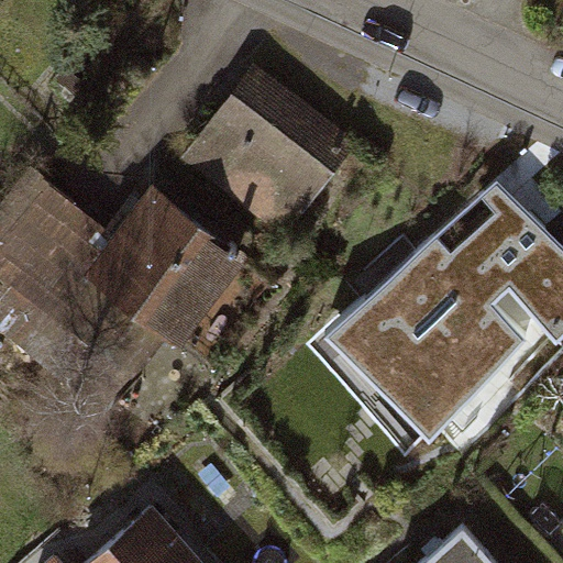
[(355,140),(250,61),(179,154),(285,233),(355,140)]
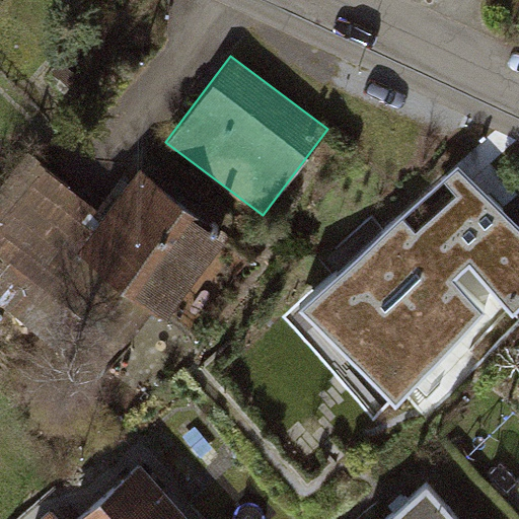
[(75,247),(104,211),(39,156),(0,200),(0,296),(49,338),(106,273),(75,247)]
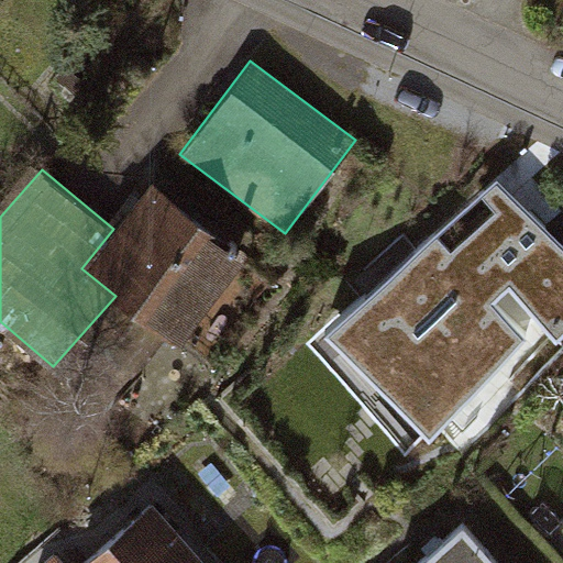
[(246,254),(153,180),(113,229),(81,268),(116,296),(175,343),(246,254)]
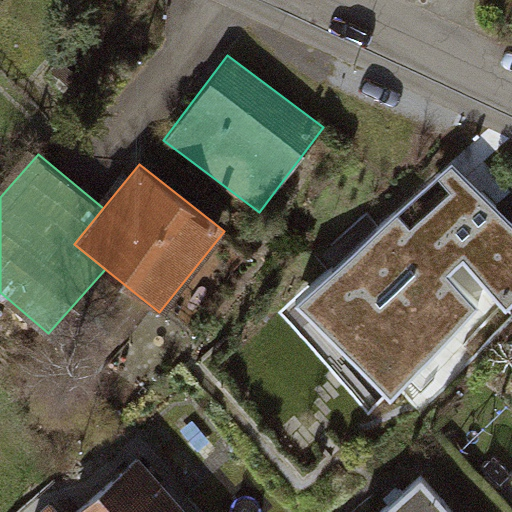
[(511,308),(511,223),(449,165),(280,320),(367,412),(405,376),(419,393),(505,305),(510,310),(511,308)]
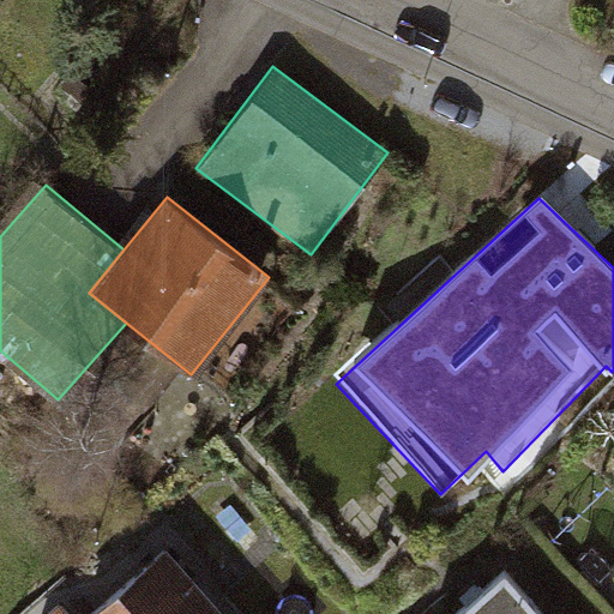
[(227,613),(168,547),(90,613),(227,613)]
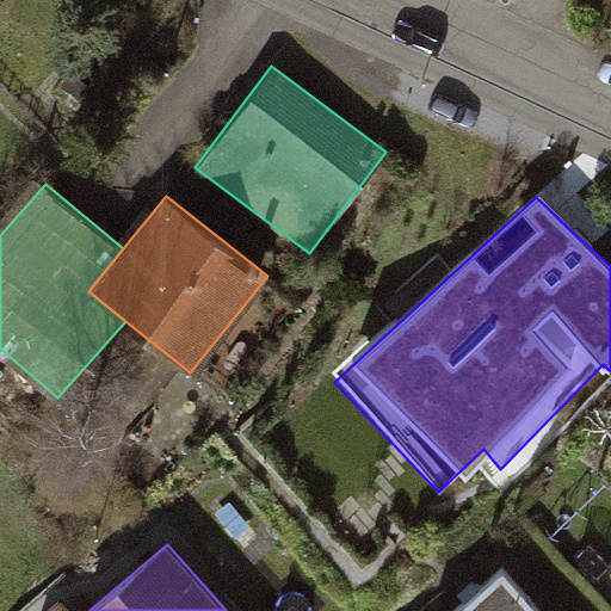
[(537,610),(503,572),(456,610),(537,610)]
